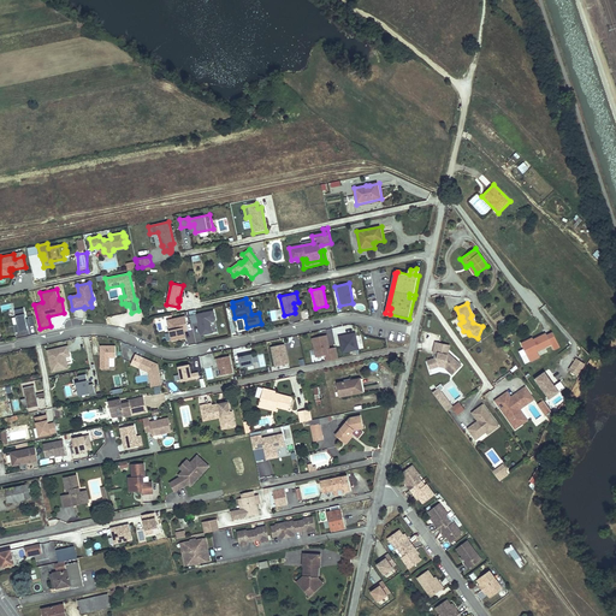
[(15,331),(28,329),(28,325),(35,324),(34,315),(28,317),(28,319),(25,319),(24,308),(15,309),(18,324),(13,325),(15,331)]
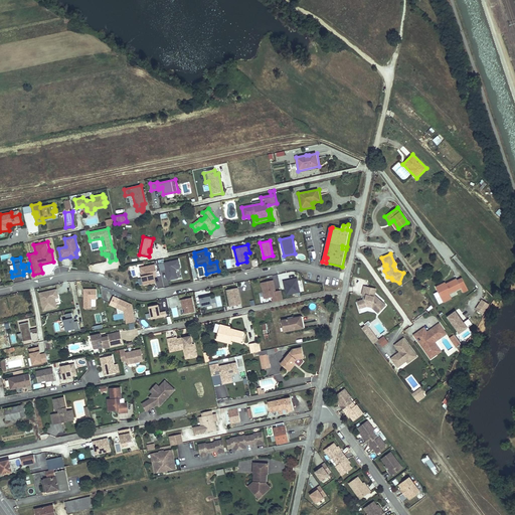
[(178,260),(159,265),(160,272),(166,270),(169,281),(178,279),(175,269),(180,268),(178,260)]
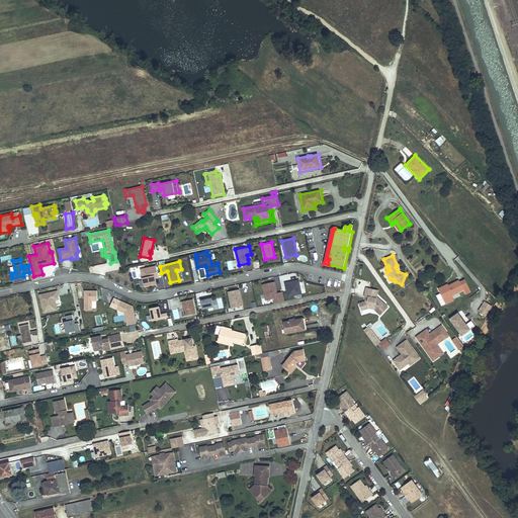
[(141,269),(145,286),(156,284),(155,278),(159,277),(156,266),(141,269)]
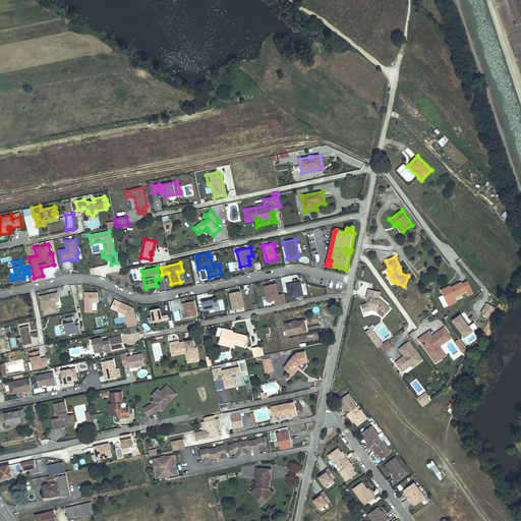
[(472,291),(467,281),(463,284),(462,282),(451,287),(450,288),(449,287),(441,290),(449,305),(456,302),(454,297),(466,291),(467,293),(472,291)]
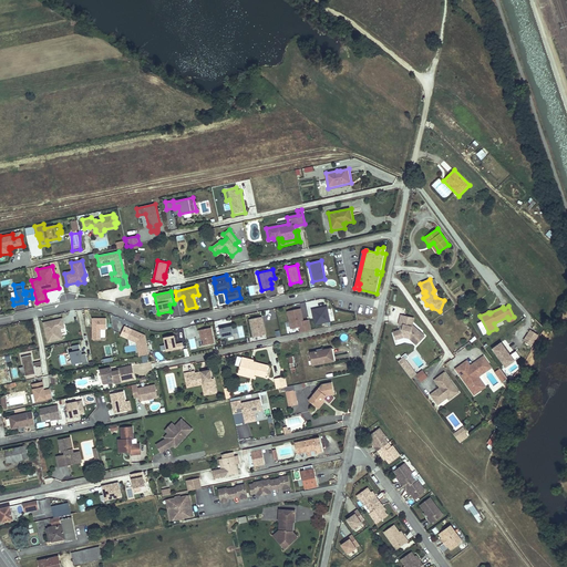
[(311,310),(315,327),(331,323),(327,307),(311,310)]
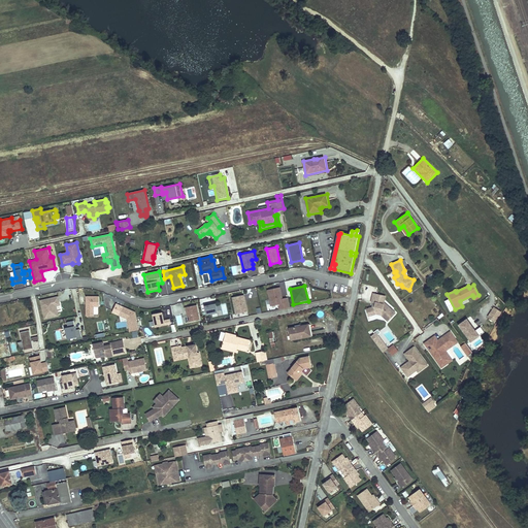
[(279,288),(268,290),(271,306),(278,305),(279,309),(290,307),(288,298),(283,299),(279,288)]
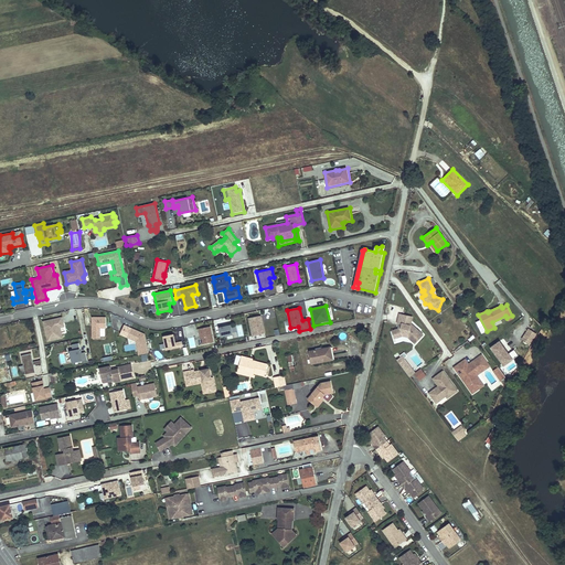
[(423,336),(413,326),(411,326),(412,317),(400,315),(397,323),(400,323),(402,323),(401,329),(398,329),(392,331),(394,338),(403,336),(407,337),(415,343),(423,336)]
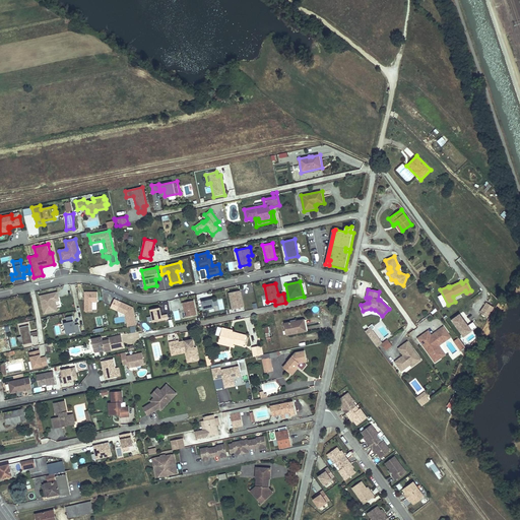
[(241,290),(230,293),(233,310),(244,307),(241,290)]
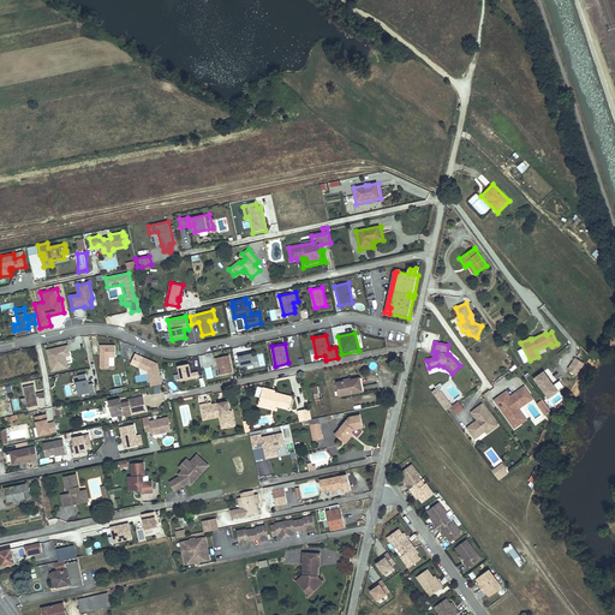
[(115,345),(100,345),(100,368),(109,368),(109,358),(115,358),(115,345)]
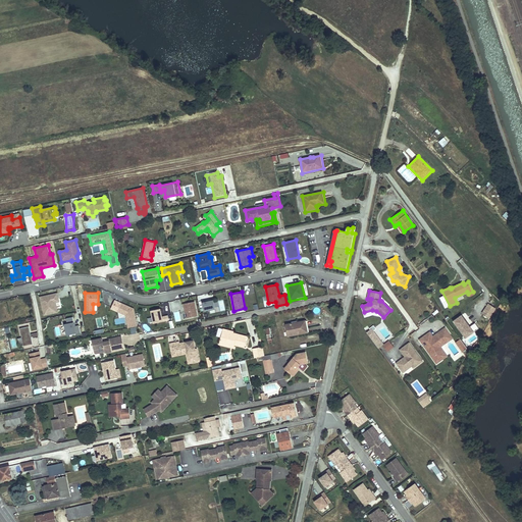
[(44,315),(58,312),(55,300),(58,299),(57,294),(40,297),(44,315)]
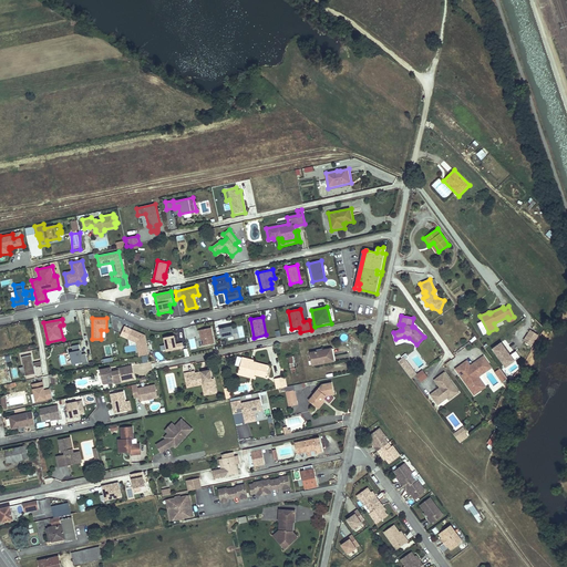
[(79,321),(70,323),(71,328),(69,328),(70,337),(81,334),(79,321)]
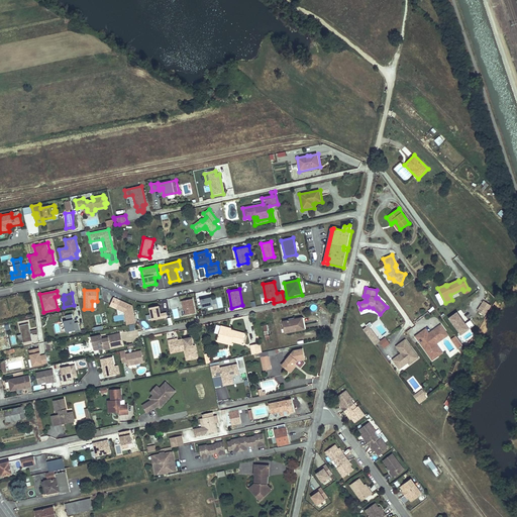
[(206,297),(200,299),(202,309),(213,306),(211,298),(206,299),(206,297)]
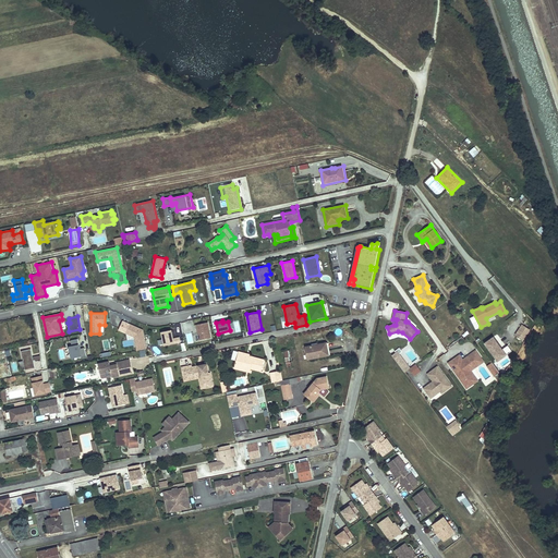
[(211,338),(208,323),(196,325),(199,340),(211,338)]
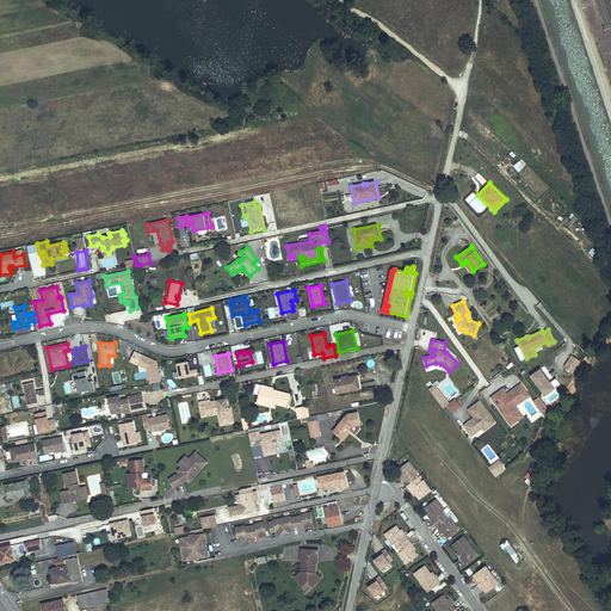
[(156,360),(142,355),(137,365),(147,369),(149,384),(161,382),(156,360)]
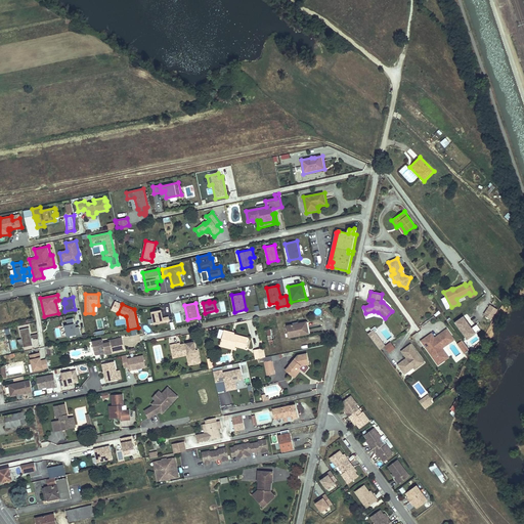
[(491,319),(498,310),(490,305),(483,314),(491,319)]
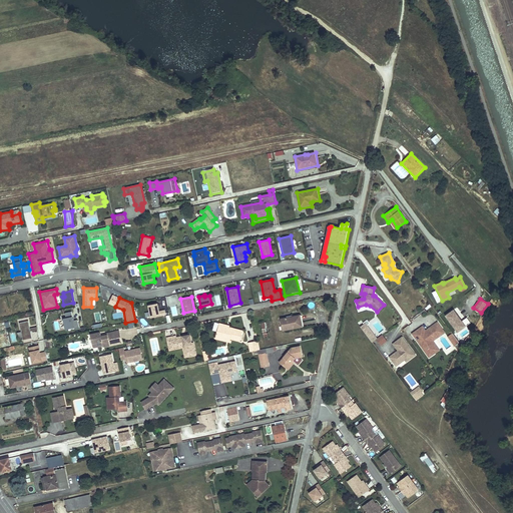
[(159,312),(157,304),(148,306),(151,318),(166,315),(165,311),(159,312)]
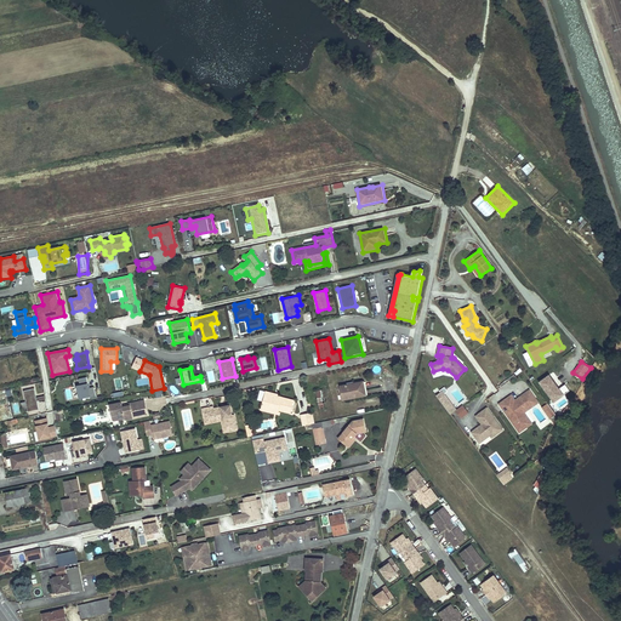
[(570,391),(565,385),(559,389),(550,375),(540,382),(554,402),(570,391)]
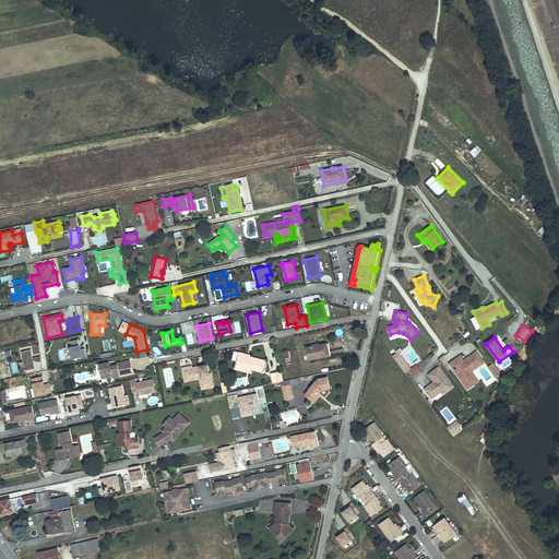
[(86,357),(84,348),(80,349),(78,340),(71,341),(72,347),(69,347),(71,359),(81,357),(82,358),(86,357)]
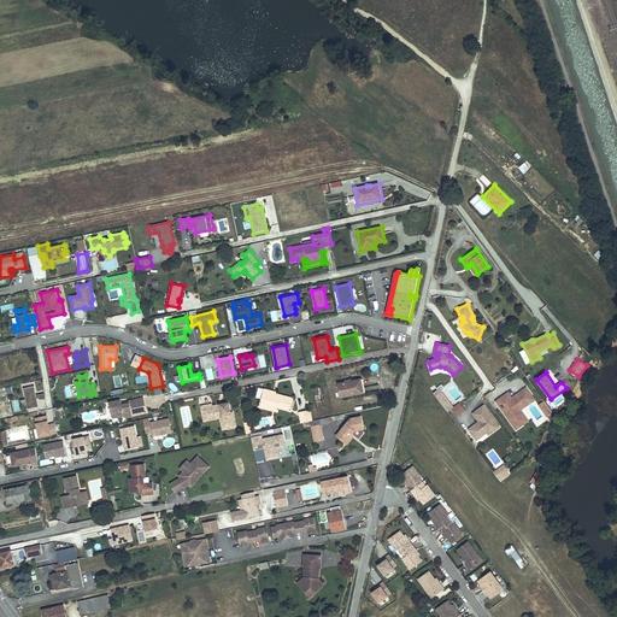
[(351,381),(345,382),(339,383),(341,397),(364,393),(363,387),(360,387),(359,380),(351,381)]
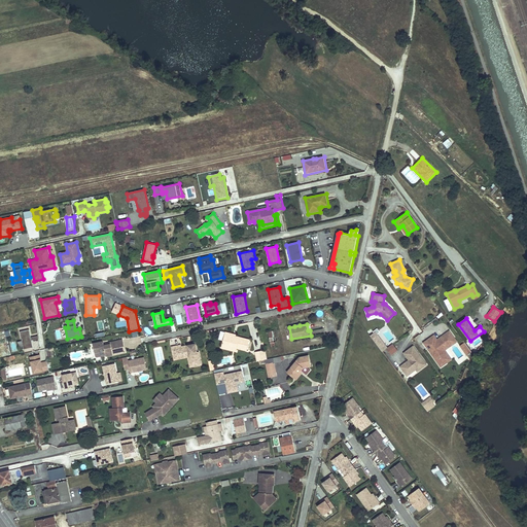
[(276,342),(274,342),(275,345),(271,345),(272,348),(282,346),(279,329),(274,330),(276,342)]
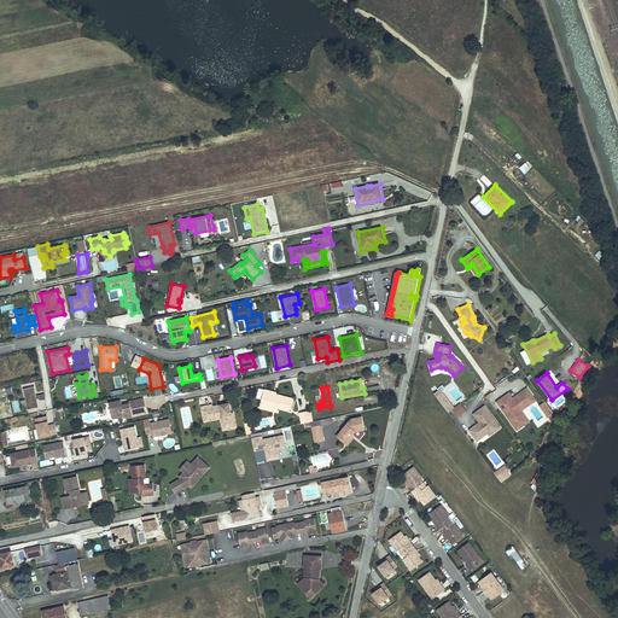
[(35,388),(23,390),(27,410),(39,409),(38,401),(36,397),(35,388)]
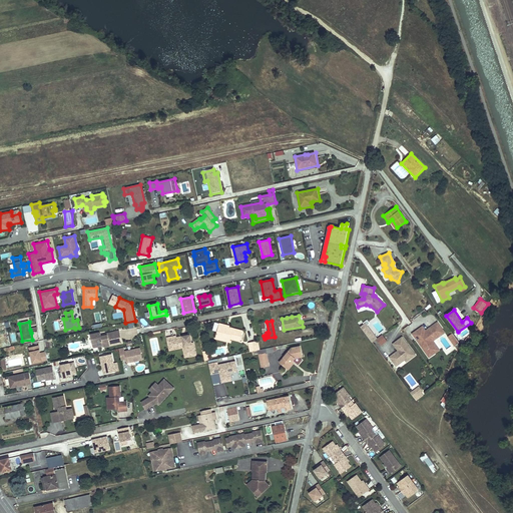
[(267,322),(260,323),(260,325),(262,325),(264,336),(268,336),(267,333),(269,333),(267,322)]
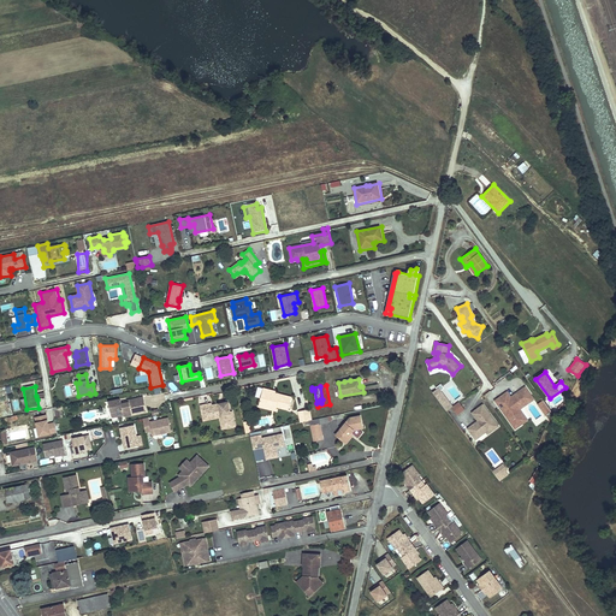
[(439,388),(433,392),(446,412),(451,408),(452,407),(439,388)]
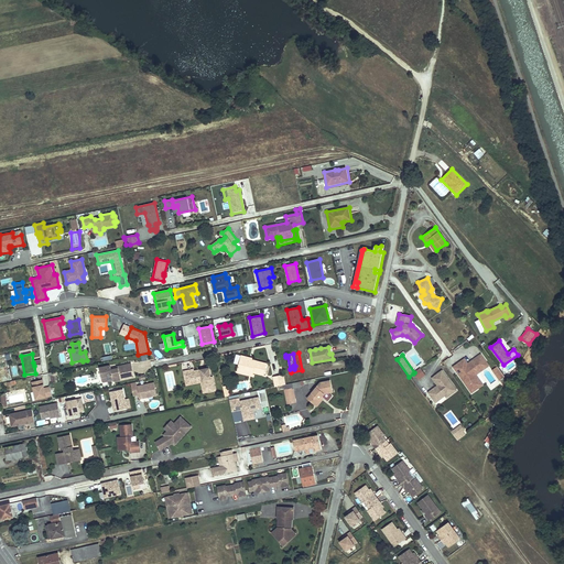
[(476,375),(474,372),(484,366),(481,362),(486,360),(481,355),(468,364),(467,364),(469,367),(466,369),(461,361),(453,367),(465,383),(466,382),(469,386),(467,387),(472,393),(477,389),(475,386),(480,381),(476,375)]
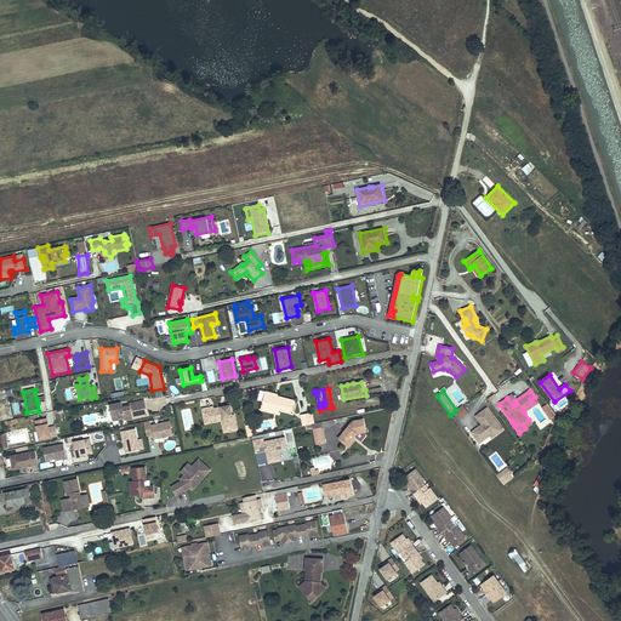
[(266,392),(263,402),(269,403),(272,394),(279,397),(279,394),(266,392)]
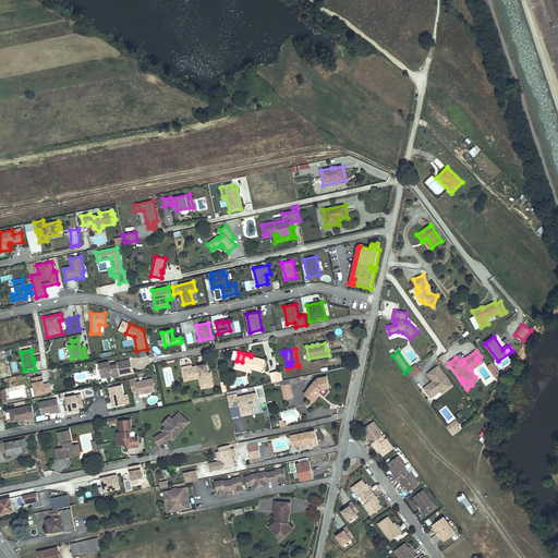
[(244,354),(242,362),(237,361),(234,368),(240,370),(241,366),(251,368),(262,372),(265,360),(251,356),(244,354)]
